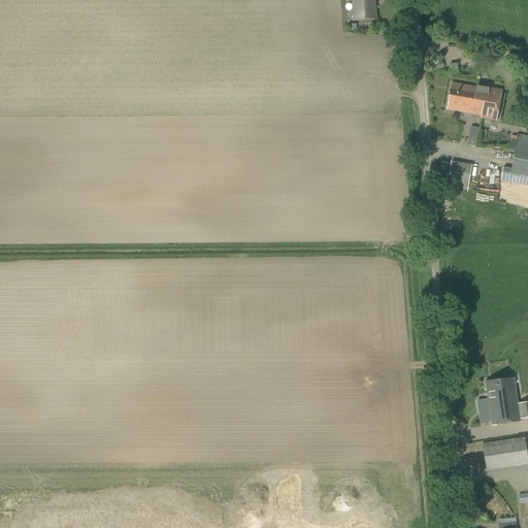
[(352,0),(354,21),(376,19),(375,6),(372,6),(371,0),(352,0)]
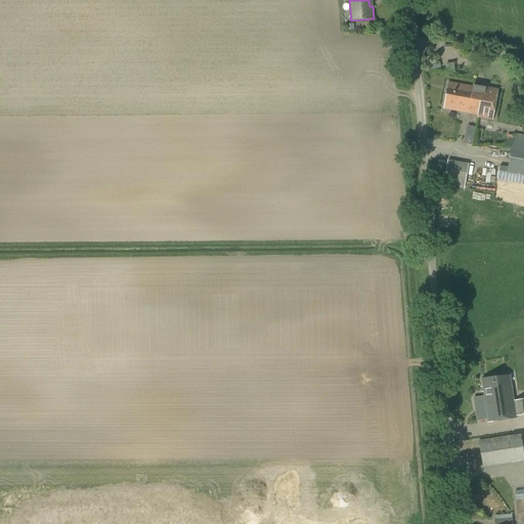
[(447,72),(455,72),(454,63),(446,63),(447,72)]
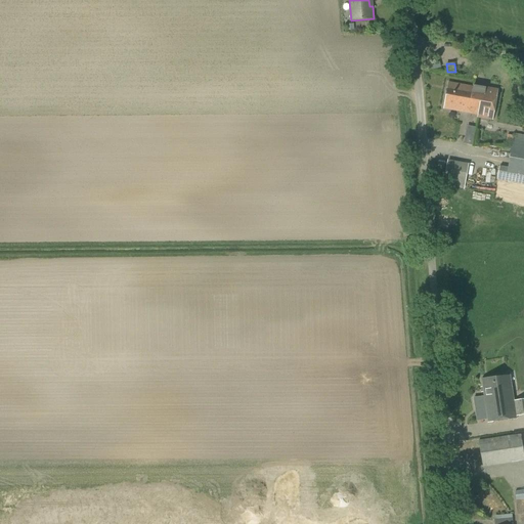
[(472,96),(473,87),(447,83),(443,107),(478,114),(480,102),(476,101),(477,97),(472,96)]
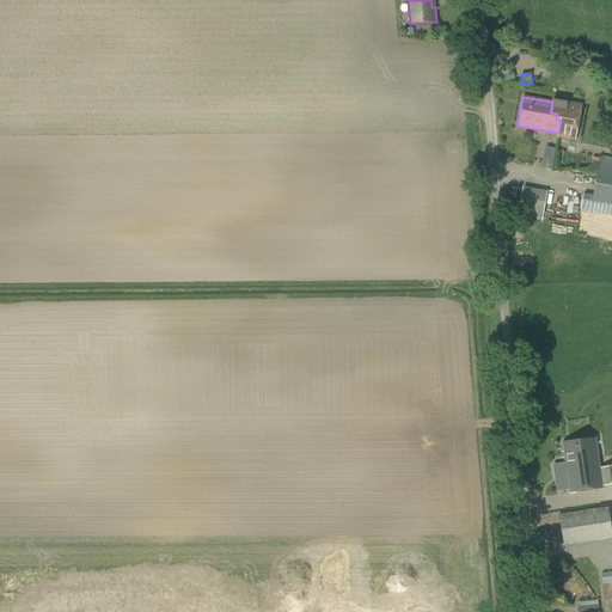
[(558,133),(560,133),(560,136),(574,139),(580,105),(554,101),(552,102),(551,112),(557,114),(556,118),(561,120),(558,133)]
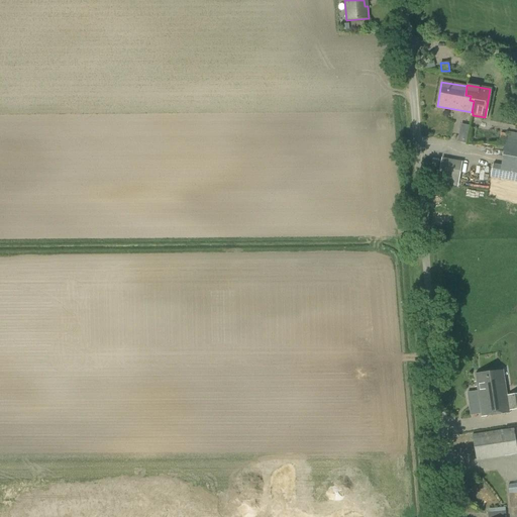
[(460,124),(458,142),(469,143),(470,125),(460,124)]
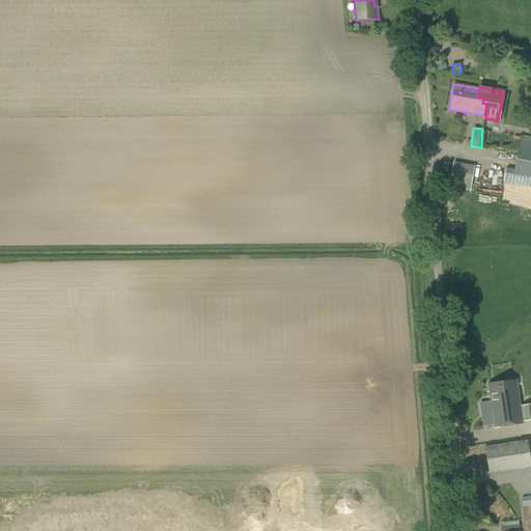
[(516,160),(530,162),(530,138),(522,136),(516,160)]
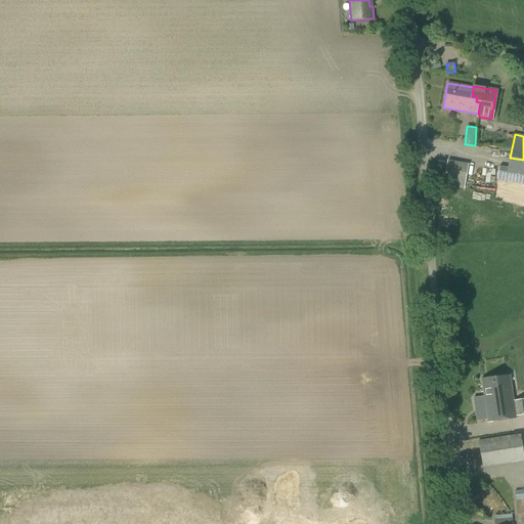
[(523,183),(523,160),(510,158),(508,168),(498,166),(496,179),(523,183)]
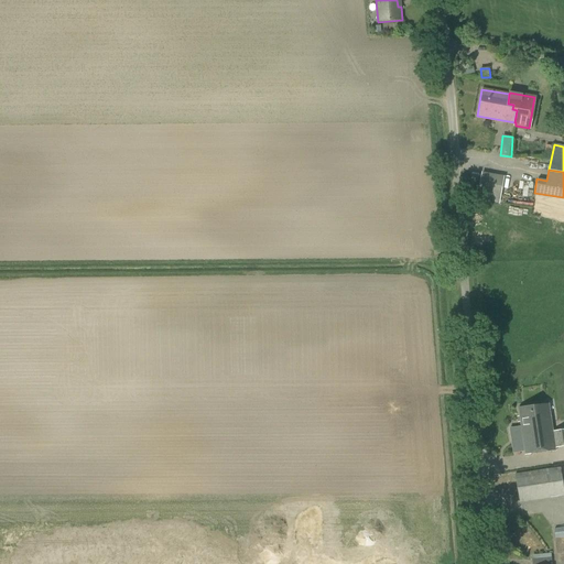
[(498,203),(503,177),(481,173),(477,198),(498,203)]
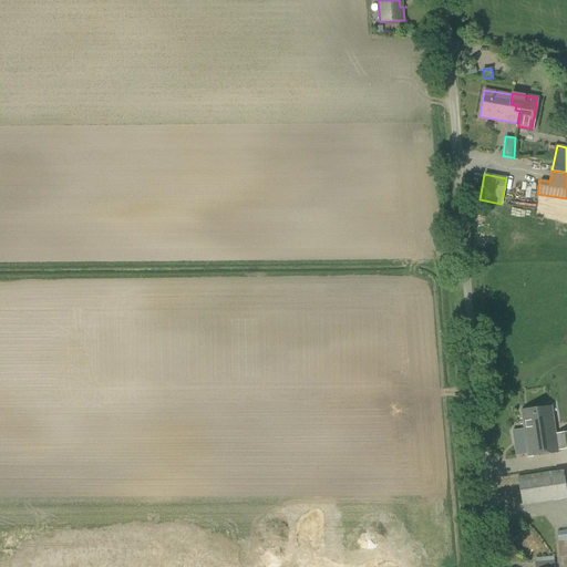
[(566,432),(556,434),(552,405),(521,410),(527,457),(558,453),(558,451),(566,449),(566,432)]
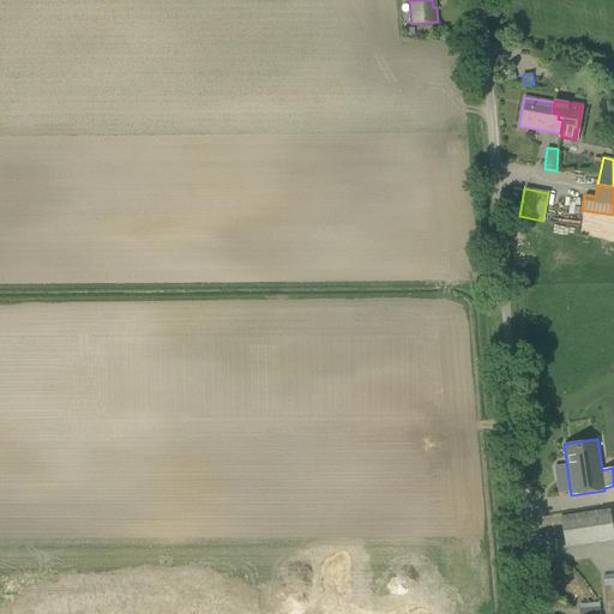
[(613,527),(609,509),(560,516),(565,547),(613,540),(613,527)]
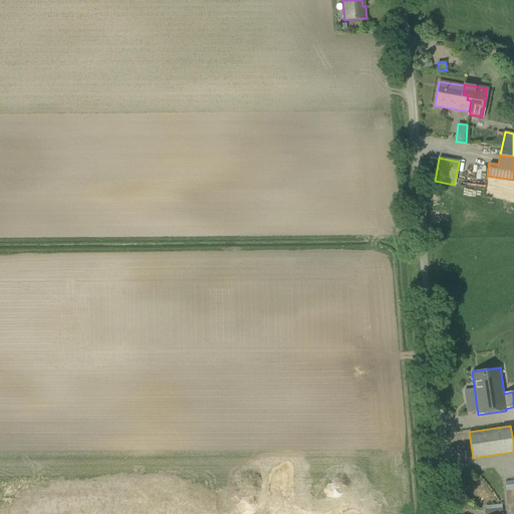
[(502,513),(502,505),(485,507),(485,510),(484,510),(484,513),(502,513)]
